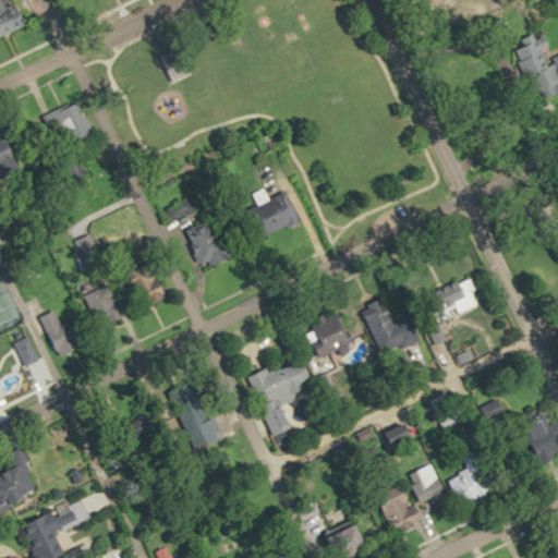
[(0,0),(0,34),(26,24),(15,0),(0,0)]
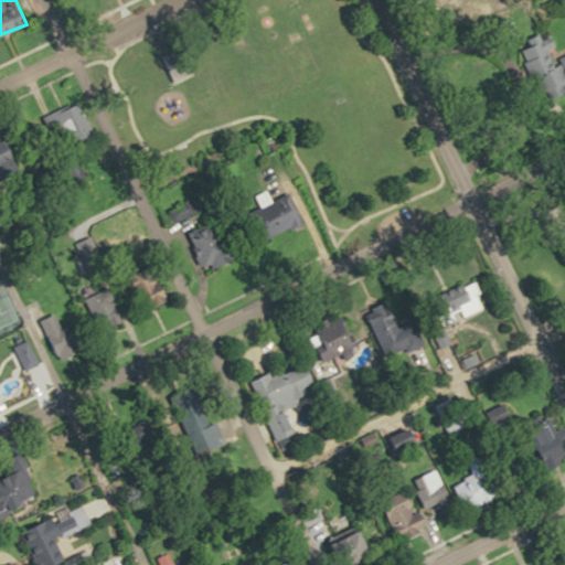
[(533,98),(564,86),(564,52),(554,57),(546,35),(514,48),(533,98)]
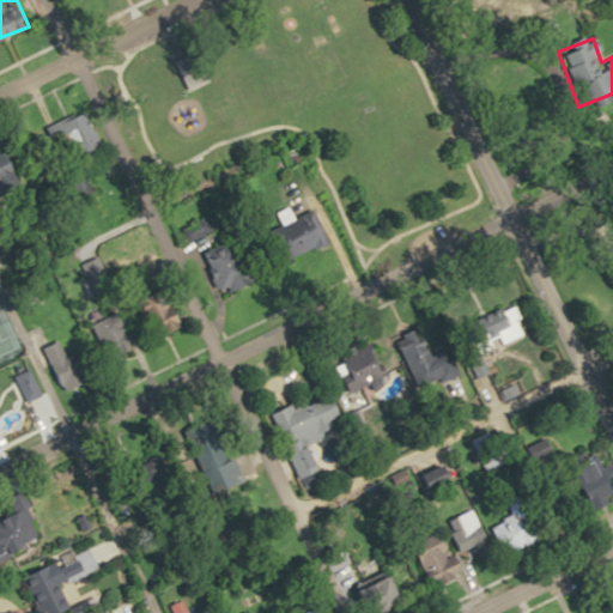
[(175,60),(190,91),(217,78),(201,47),(175,60)]
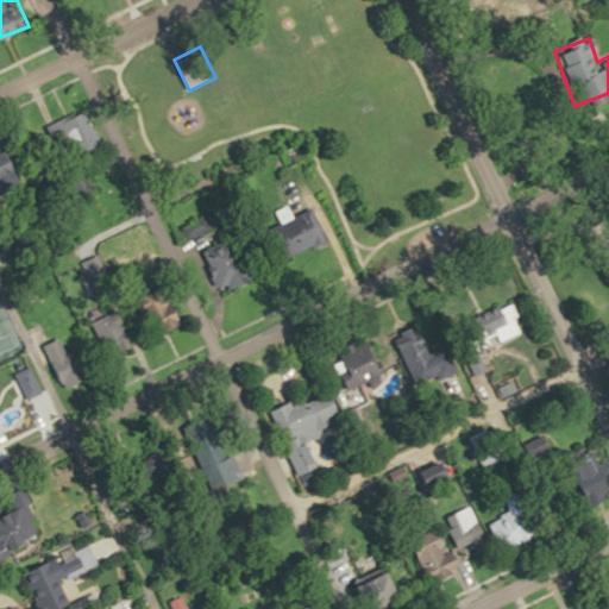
[(56,125),(70,159),(102,146),(88,112),(56,125)]
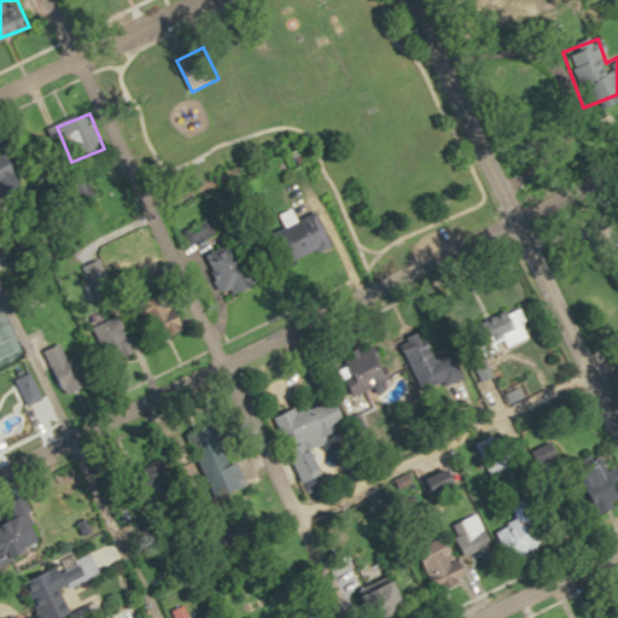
[(325,244),(309,210),(256,235),(272,269),(325,244)]
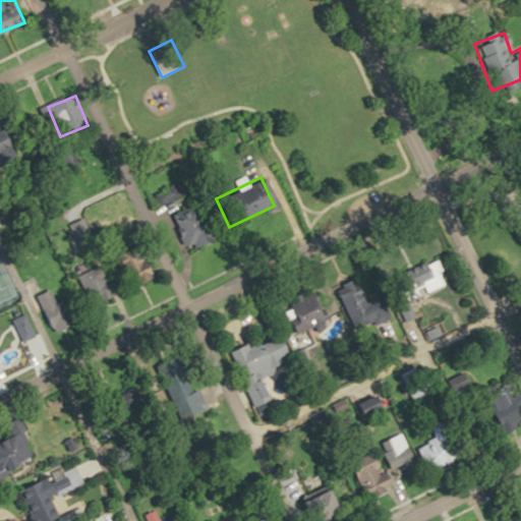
[(155,266),(143,267),(142,250),(127,251),(128,283),(156,282),(155,266)]
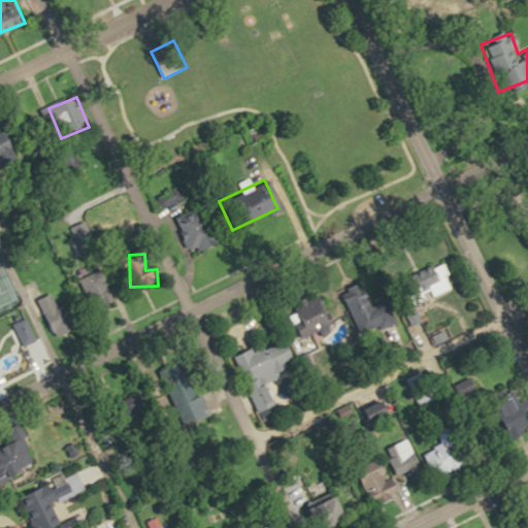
[(415,322),(408,286),(393,288),(399,324),(415,322)]
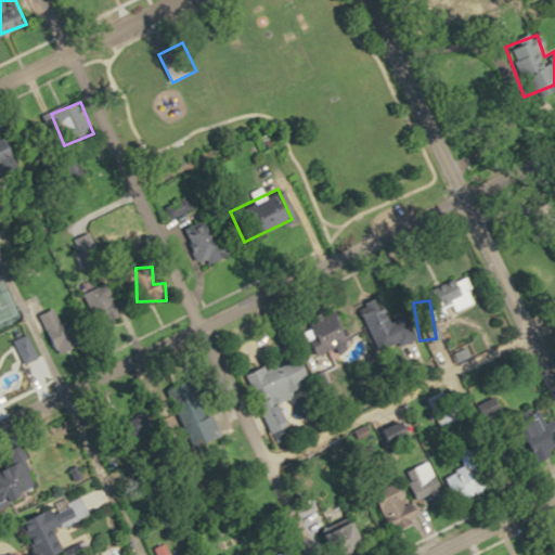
[(39,317),(59,355),(76,346),(56,307),(39,317)]
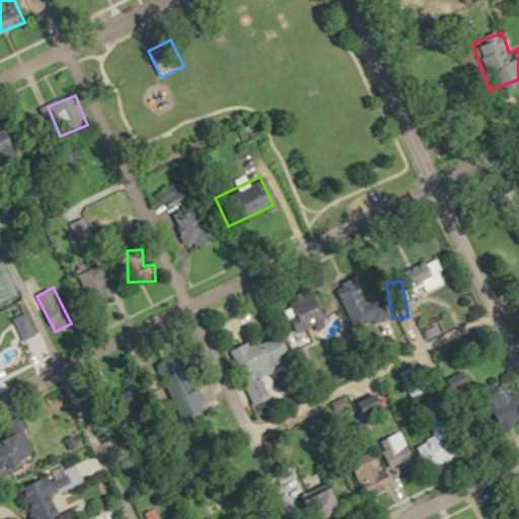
[(335,296),(347,329),(380,316),(373,298),(357,304),(352,290),(335,296)]
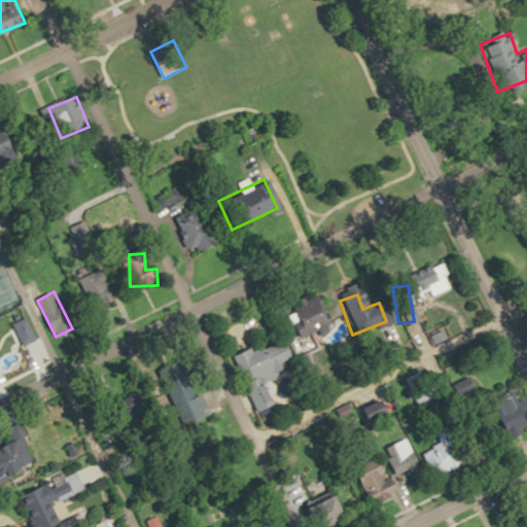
[(323,329),(315,296),(282,305),(290,338),(323,329)]
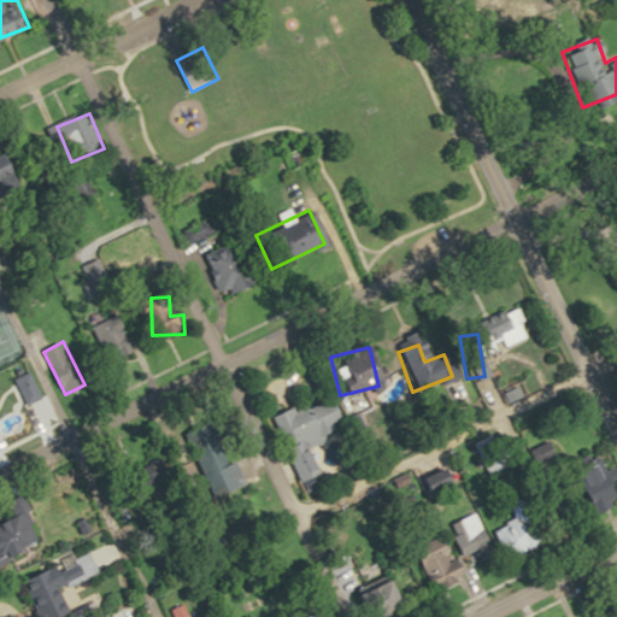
[(45,397),(30,370),(13,380),(28,405),(45,397)]
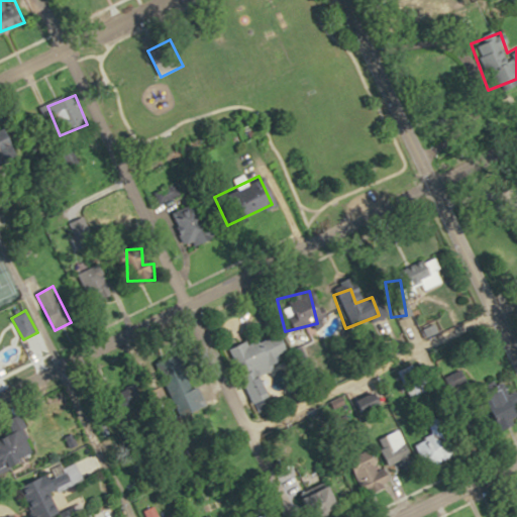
[(252,374),(276,365),(272,354),(280,350),(272,331),(222,350),(242,403),(262,395),(252,374)]
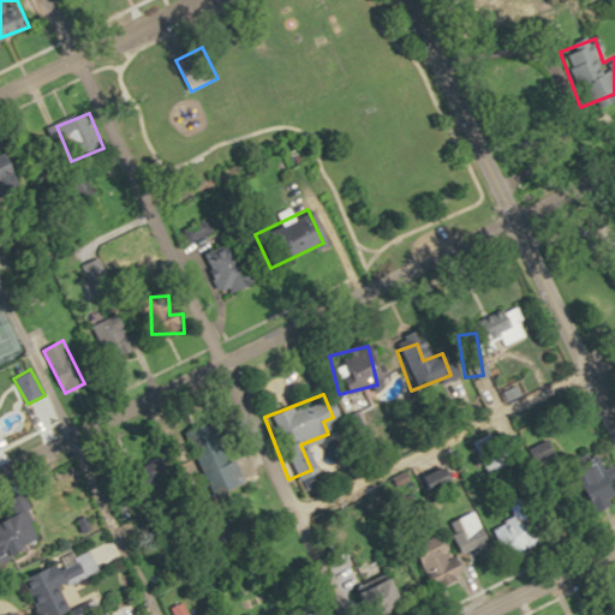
[(583,512),(611,500),(599,472),(597,473),(590,455),(563,466),(583,512)]
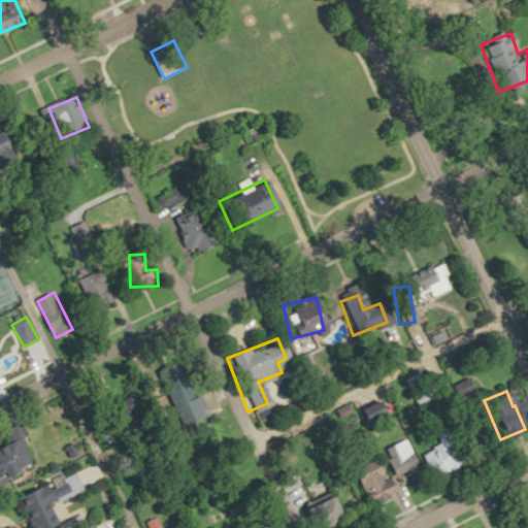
[(406,453),(397,438),(383,448),(392,462),(406,453)]
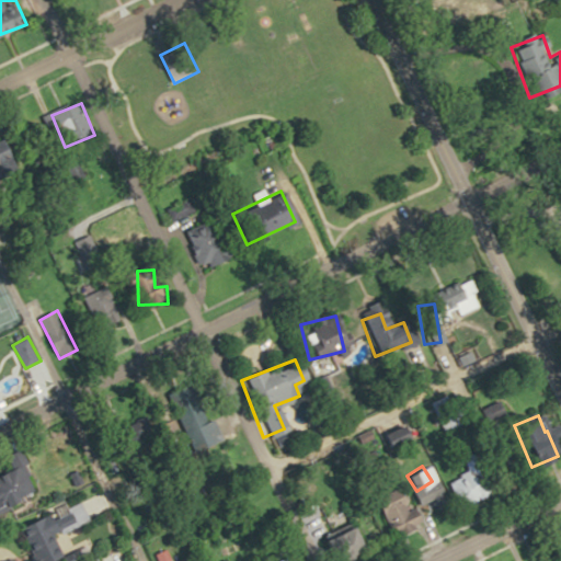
[(393,502),(376,502),(376,522),(393,522),(393,502)]
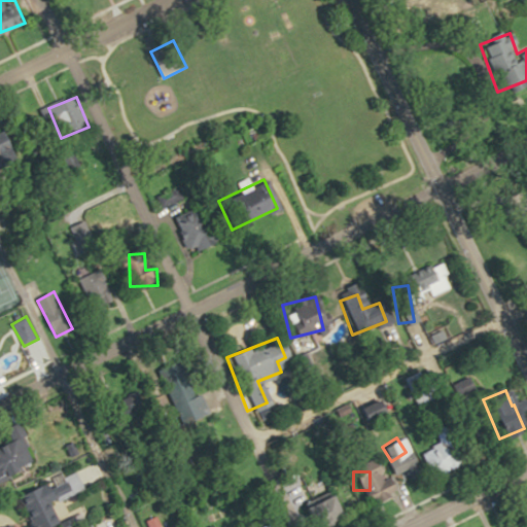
[(91,526),(84,510),(62,519),(55,502),(85,490),(79,472),(24,495),(36,526),(91,526)]
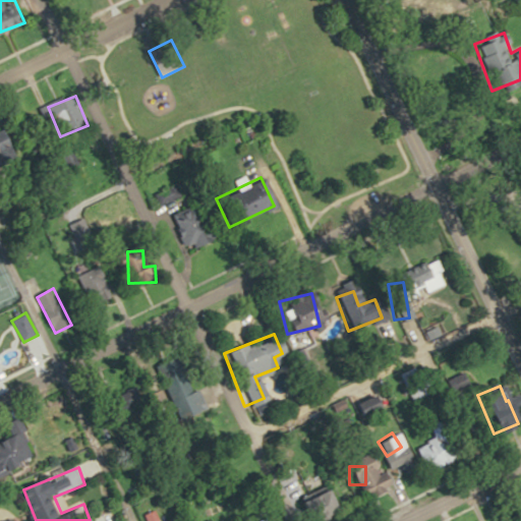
[(303,520),(330,507),(320,486),(289,503),(298,520),(303,520)]
